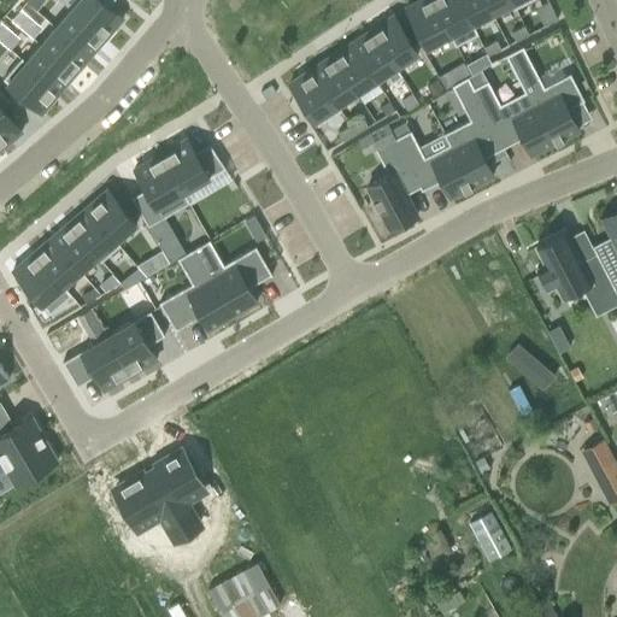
[(100,0),(70,0),(65,6),(105,40),(112,30),(111,28),(119,18),(121,21),(123,19),(100,0)]
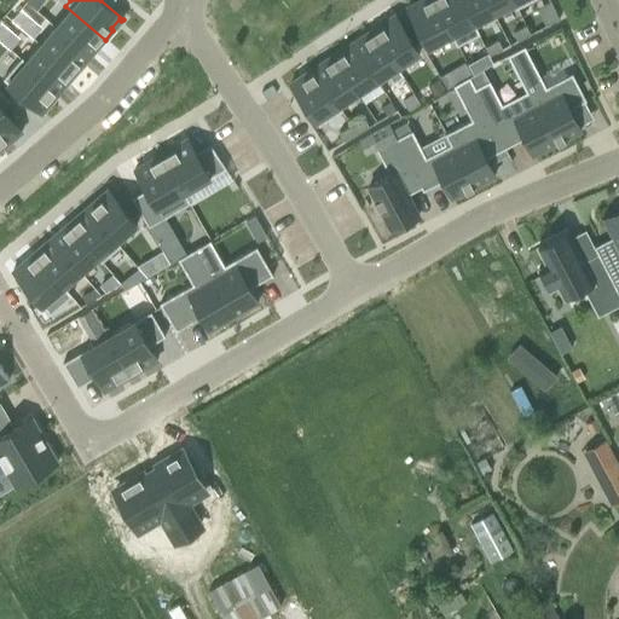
[(406,7),(428,48),(451,36),(452,35),(433,0),(420,0),(421,3),(410,9),(409,6),(406,7)]
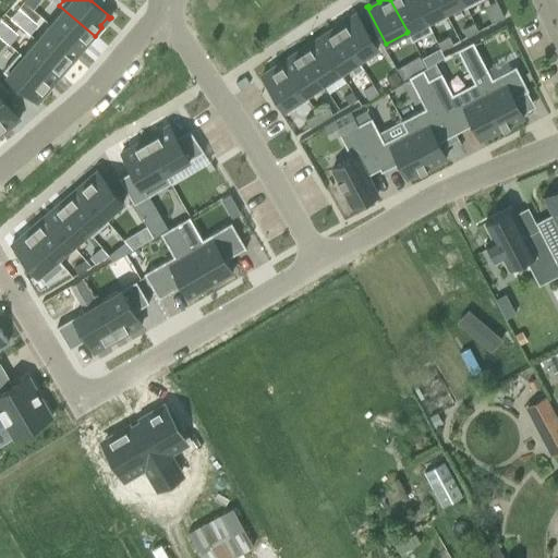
[(390,0),(408,32),(407,33),(411,41),(432,32),(427,22),(426,23),(414,0),(390,0)]
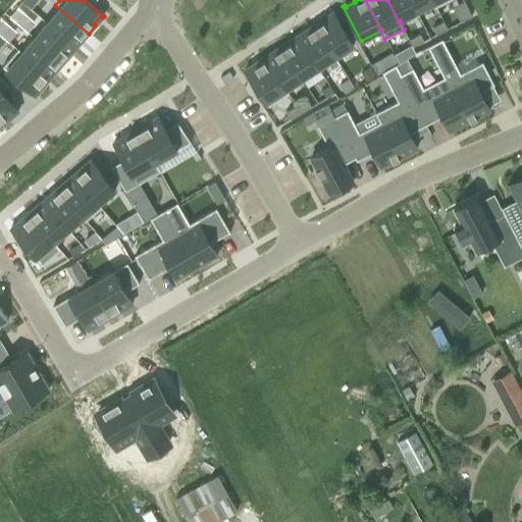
[(387,0),(399,21),(400,20),(416,12),(409,0),(387,0)]
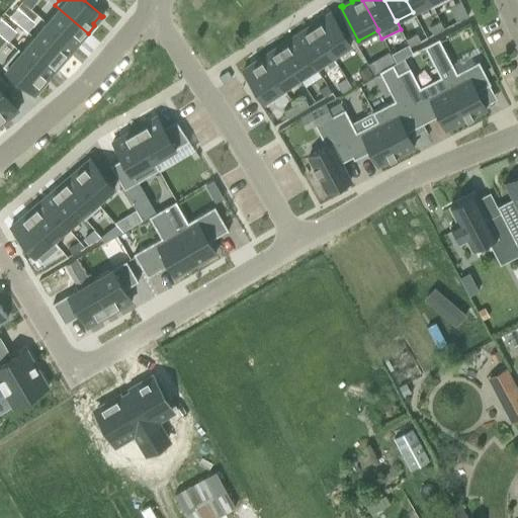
[(406,0),(413,12),(429,3),(430,3),(428,0),(406,0)]
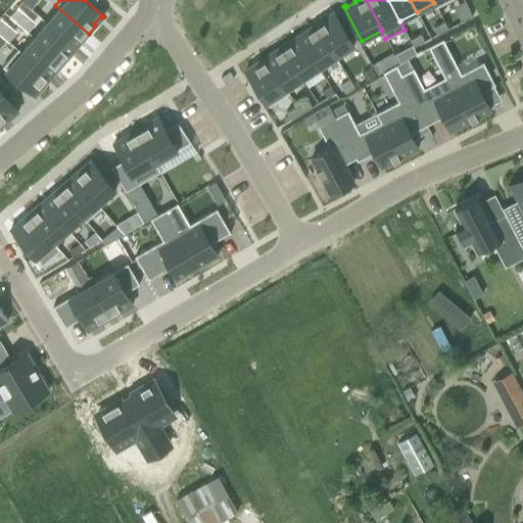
[(55,5),(43,19),(75,47),(80,40),(82,42),(89,34),(55,5)]
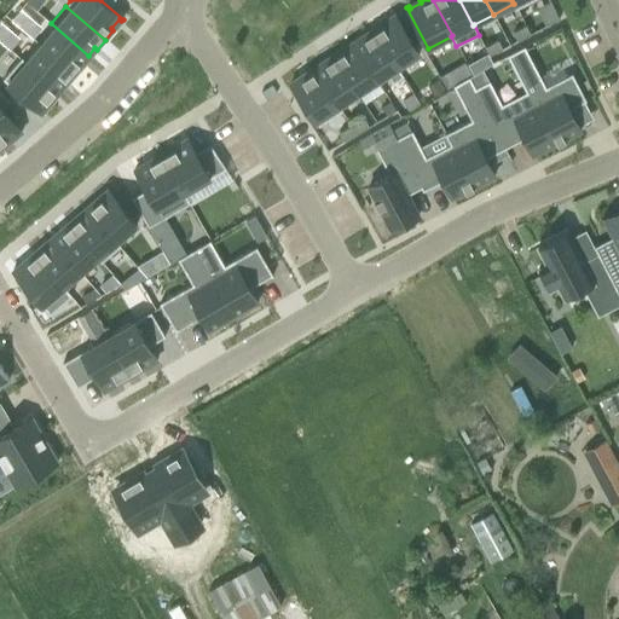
[(381,23),(371,30),(397,68),(418,53),(394,15),(393,16),(392,16),(393,18),(383,25),(381,23)]
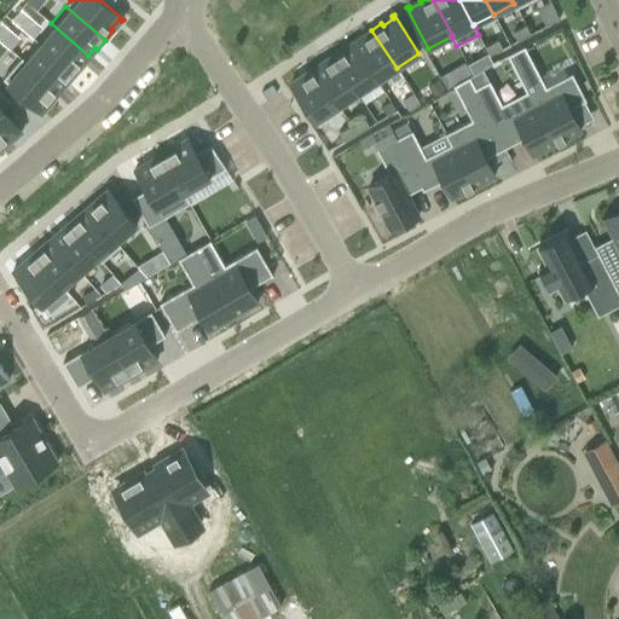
[(51,23),(35,41),(75,75),(82,65),(81,64),(88,56),(51,23)]
